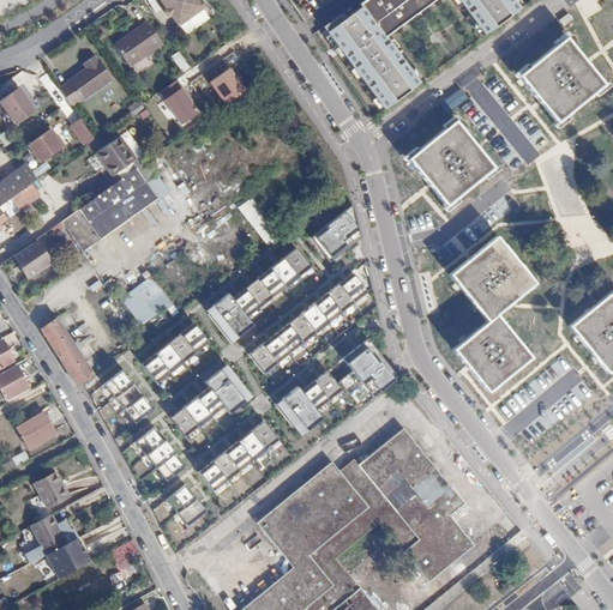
[(168,0),(173,6),(170,7),(174,13),(178,13),(185,23),(210,5),(206,0),(168,0)]
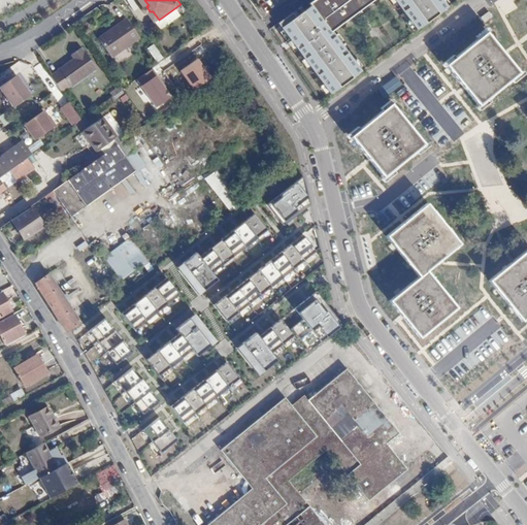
[(283,28),(330,93),(363,70),(334,31),(376,0),(396,0),(417,29),(450,7),(445,0),(313,0),(310,2),(313,6),(283,28)]
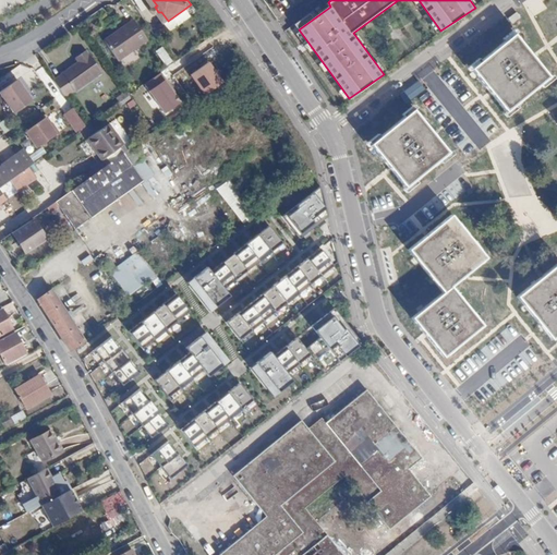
[(520,15),(516,10),(508,16),(512,22),(520,15)]
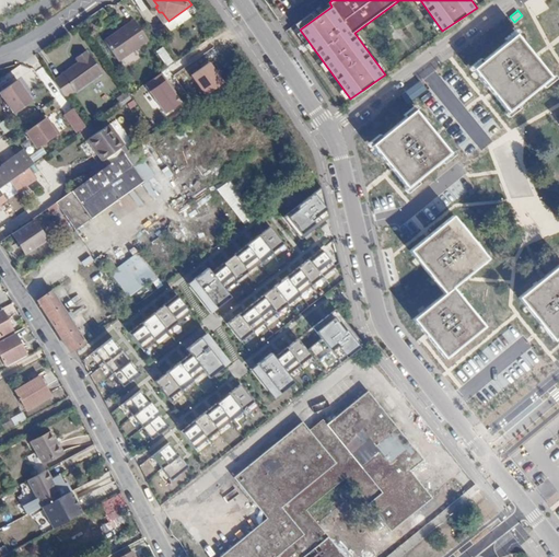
[(124,27),(108,38),(124,59),(153,38),(139,18),(124,27)]
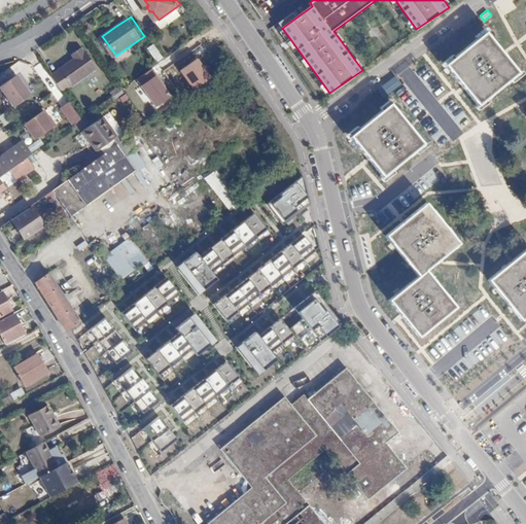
[(487,28),(447,61),(465,84),(479,101),(519,69),(504,50),(487,28)]
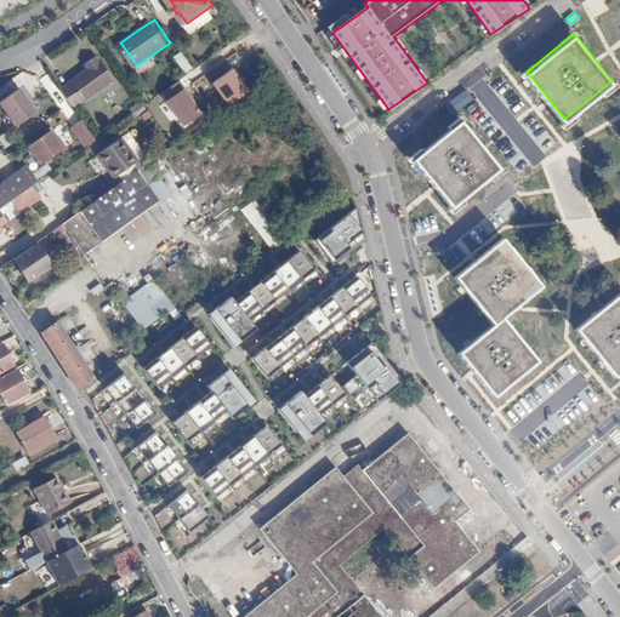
[(181,47),(172,52),(182,69),(189,64),(181,47)]
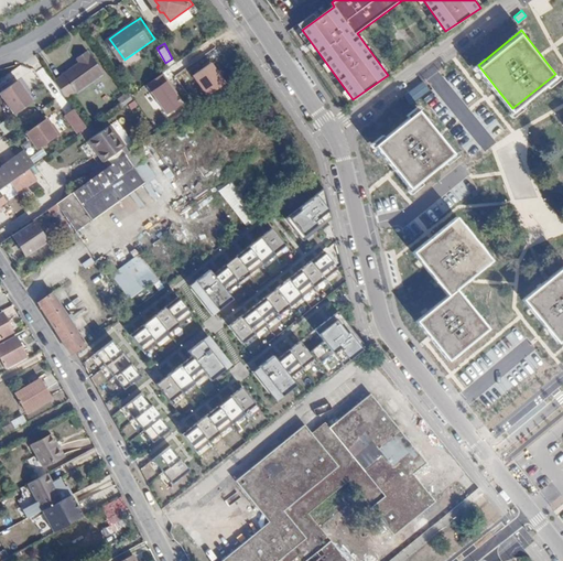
[(58,77),(71,96),(108,69),(93,47),(80,55),(84,61),(58,77)]
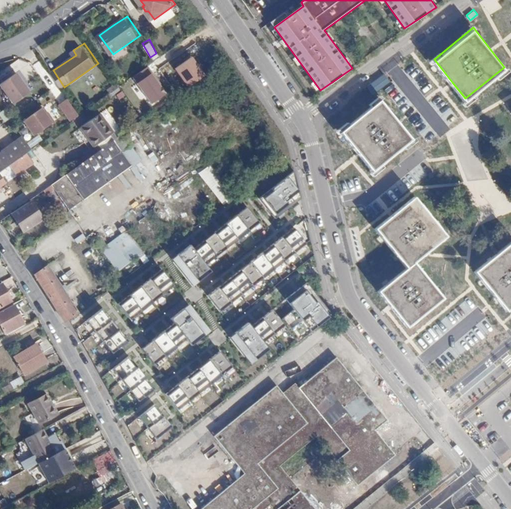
[(32,90),(20,70),(3,81),(15,101),(32,90)]
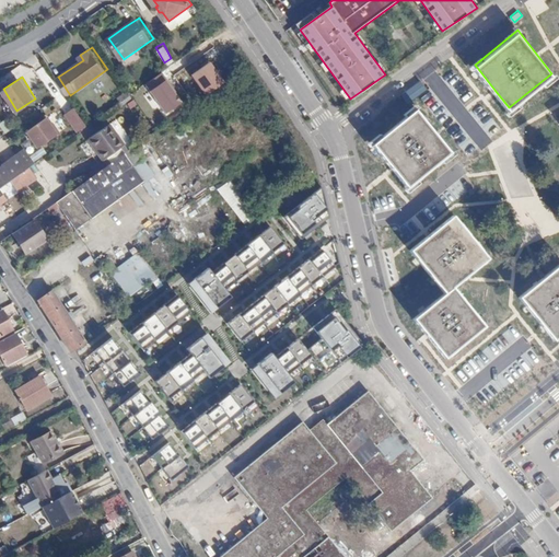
[(422,77),(408,88),(415,97),(429,86),(422,77)]
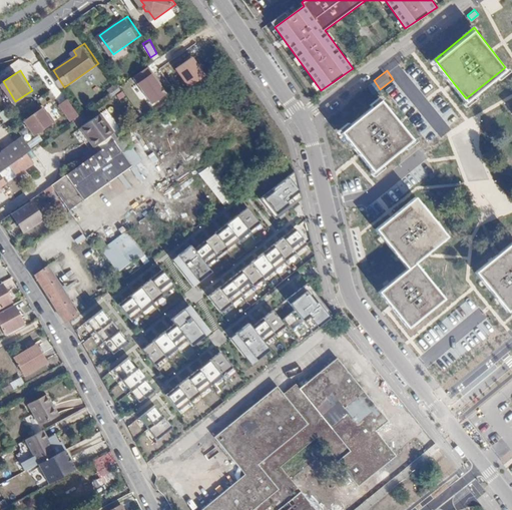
[(83,114),(71,97),(63,103),(74,120),(83,114)]
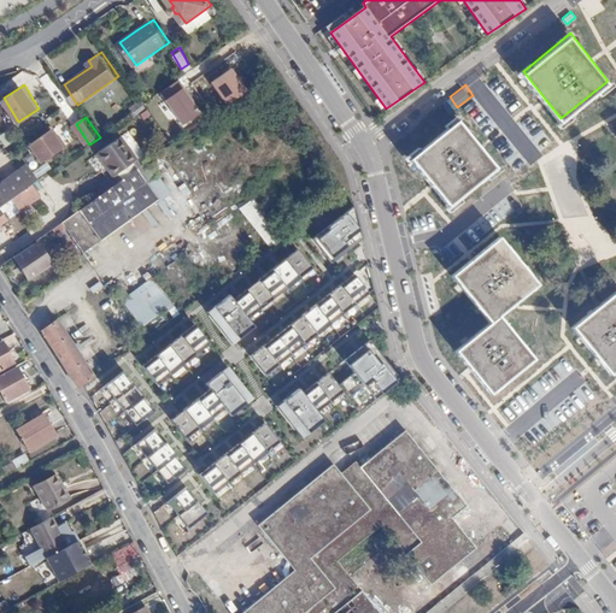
[(462,118),(414,157),(434,182),(451,202),(499,164),(482,143),(462,118)]
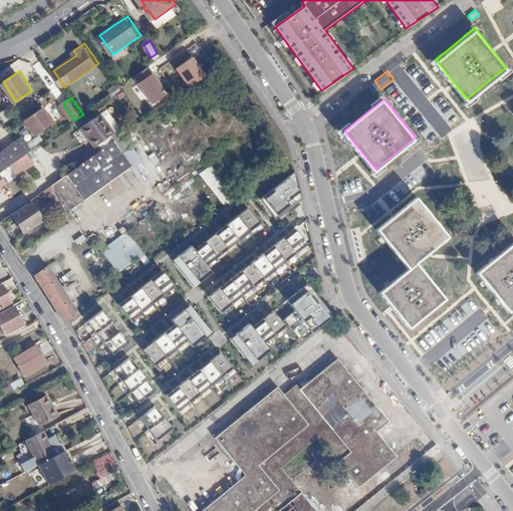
[(5,105),(0,107),(0,114),(2,119),(10,115),(5,105)]
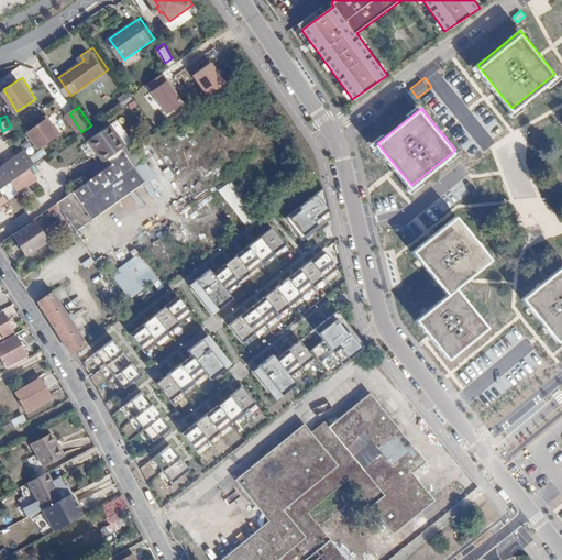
[(39,146),(62,132),(57,125),(54,127),(48,118),(29,131),(39,146)]
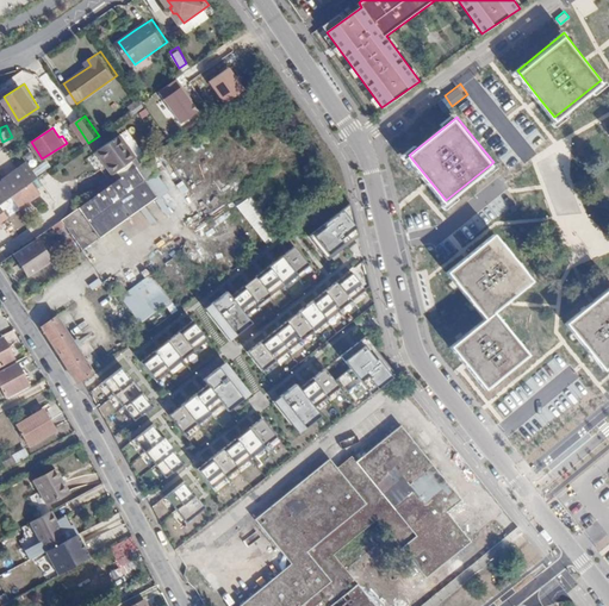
[(63,226),(80,250),(156,197),(144,180),(155,173),(145,157),(51,224),(56,231),(63,226)]
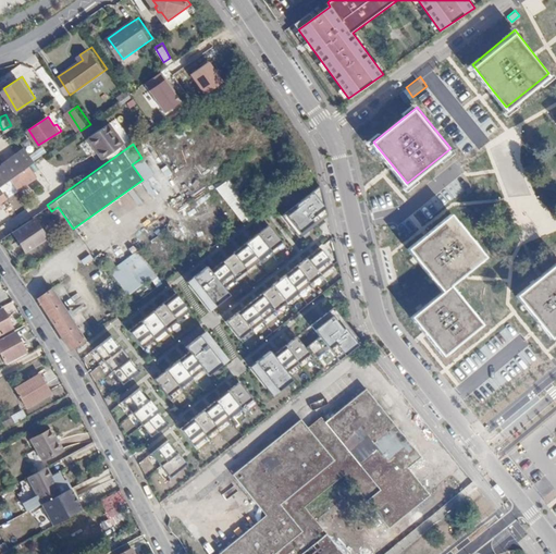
[(0,164),(0,184),(27,167),(36,161),(25,146),(2,161),(2,163),(0,164)]
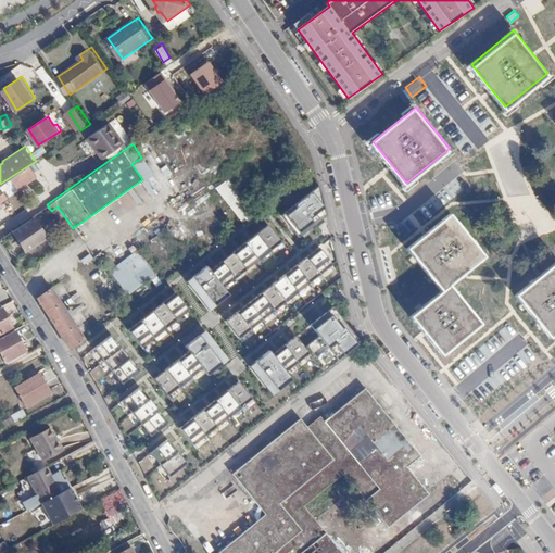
[(27,166),(0,184),(0,198),(4,196),(0,189),(0,188),(11,181),(15,188),(34,176),(27,166)]
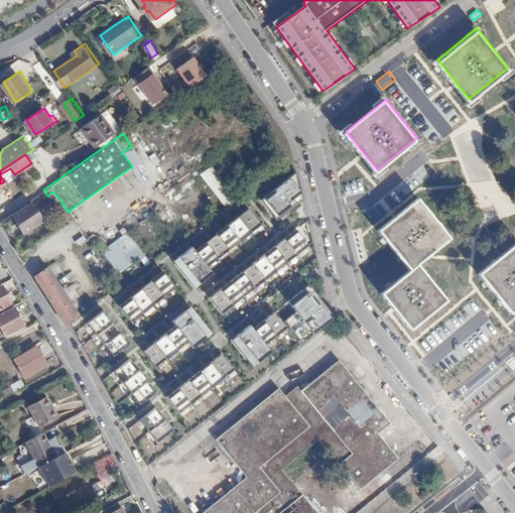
[(202,169),(221,204),(233,197),(213,162),(202,169)]
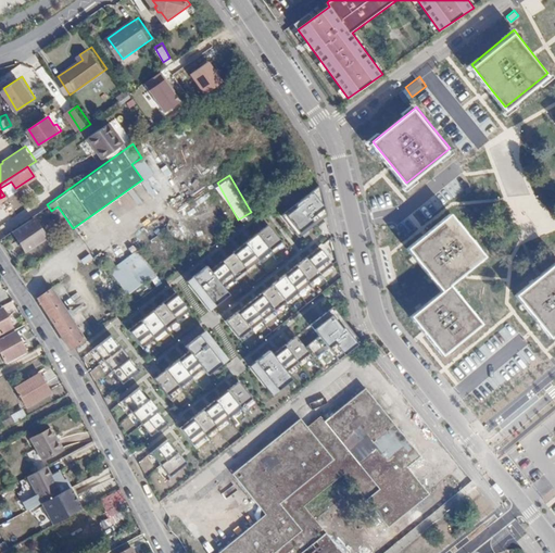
[(280,213),(300,237),(328,217),(319,184),(280,213)]
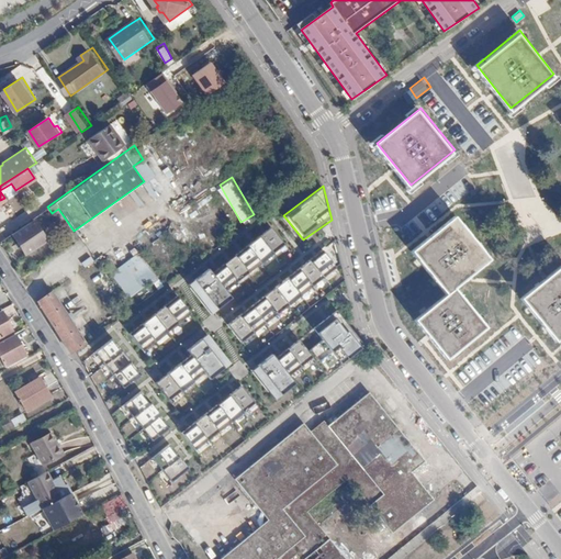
[(47,207),(32,216),(33,219),(36,223),(52,213),(47,207)]
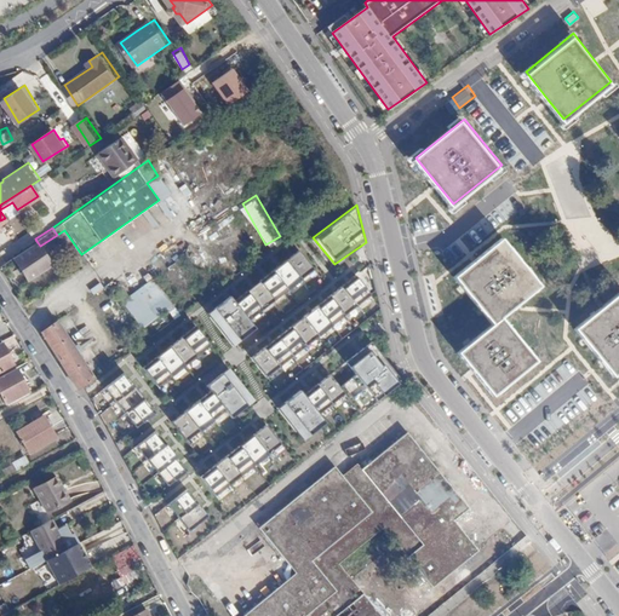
[(179,237),(161,247),(166,257),(184,247),(179,237)]
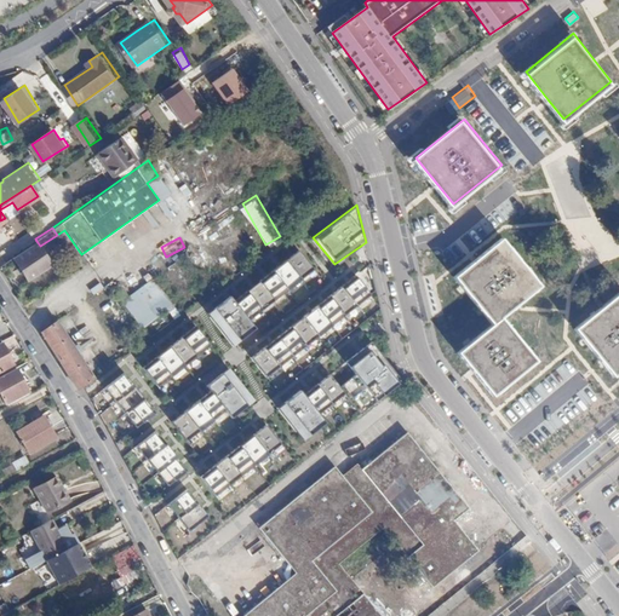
[(475,367),(497,395),(539,360),(503,316),(521,301),(542,286),(503,237),(477,258),(454,276),(493,324),(462,351),(475,367)]
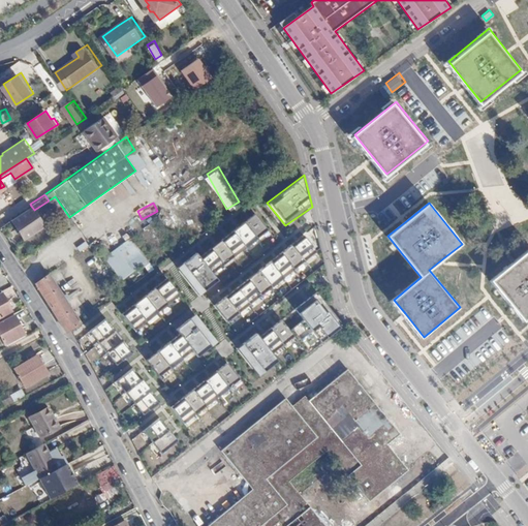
[(31,206),(11,219),(14,223),(24,238),(43,224),(34,210),(31,206)]
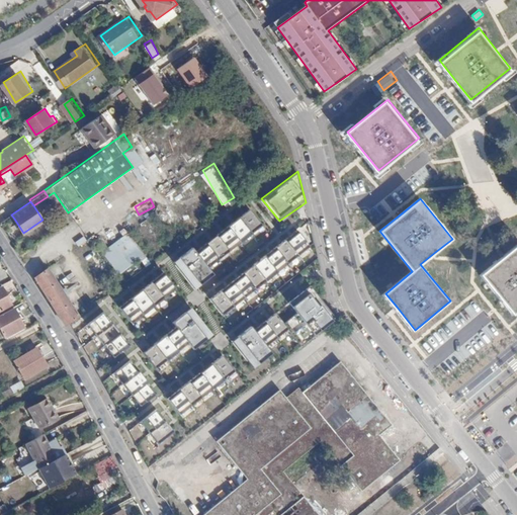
[(167,206),(159,209),(164,224),(171,222),(167,206)]
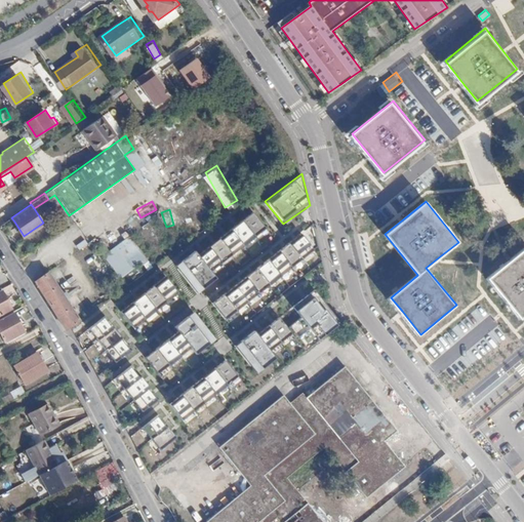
[(244,221),(257,236),(269,227),(254,210),(244,221)]
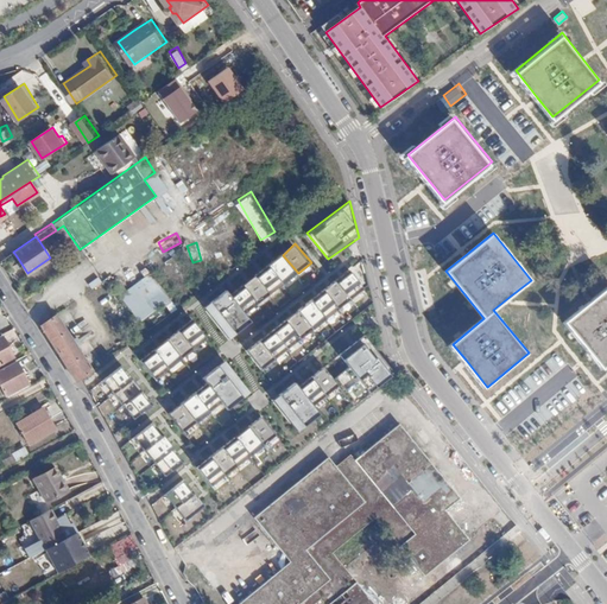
[(12,249),(0,256),(0,260),(2,265),(17,256),(13,252),(12,249)]
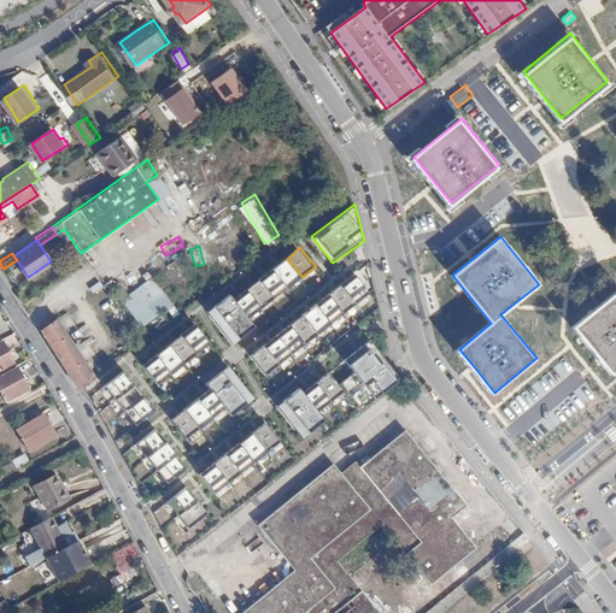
[(274,269),(289,288),(303,277),(287,259),(274,269)]
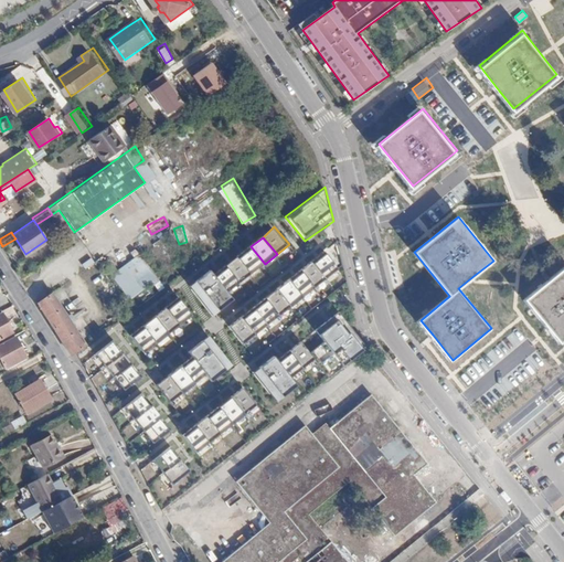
[(238,256),(252,273),(265,264),(251,246),(238,256)]
